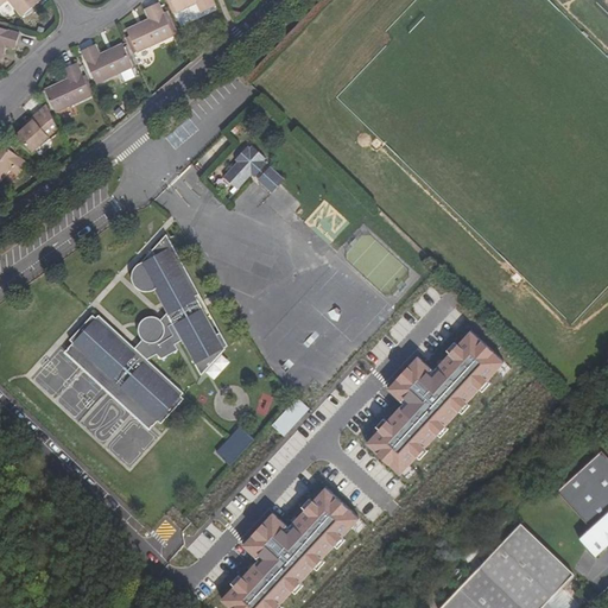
[(0,0),(0,7),(8,1),(21,18),(40,2),(38,0),(0,0)]
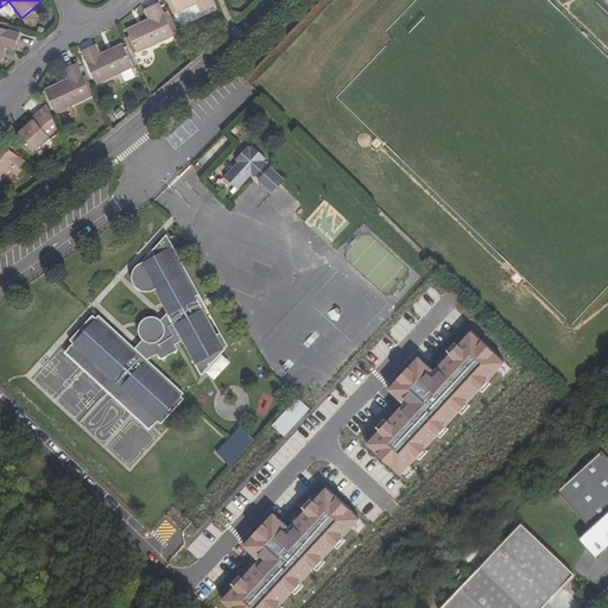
[(215,7),(211,0),(171,0),(178,13),(196,5),(201,13),(215,7)]
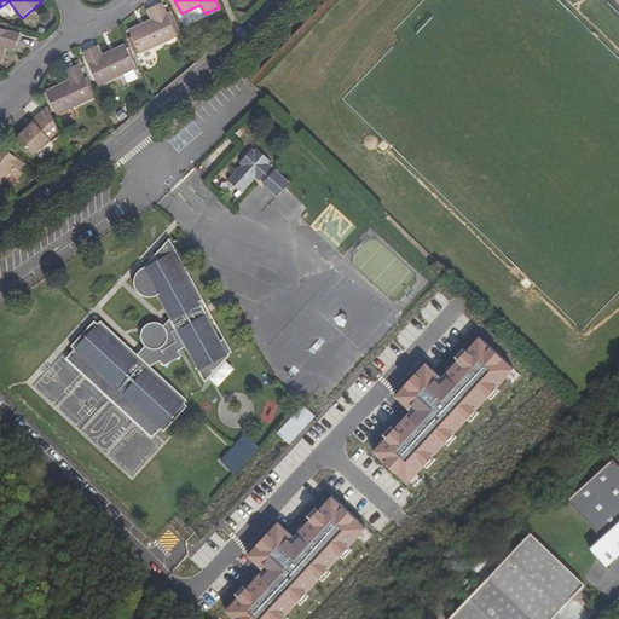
[(178,36),(162,3),(148,10),(152,21),(131,32),(142,53),(178,36)]
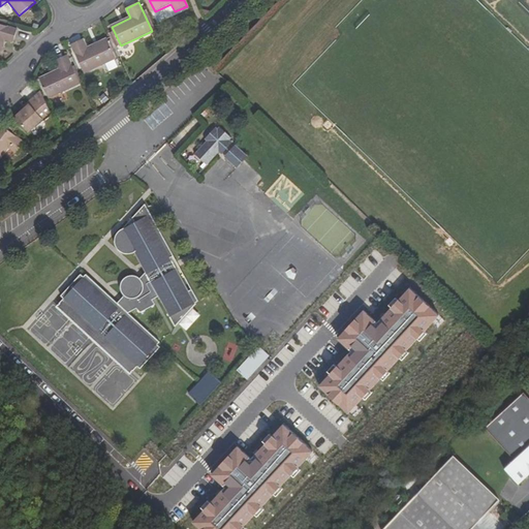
[(12,42),(17,30),(0,25),(0,52),(4,39),(12,42)]
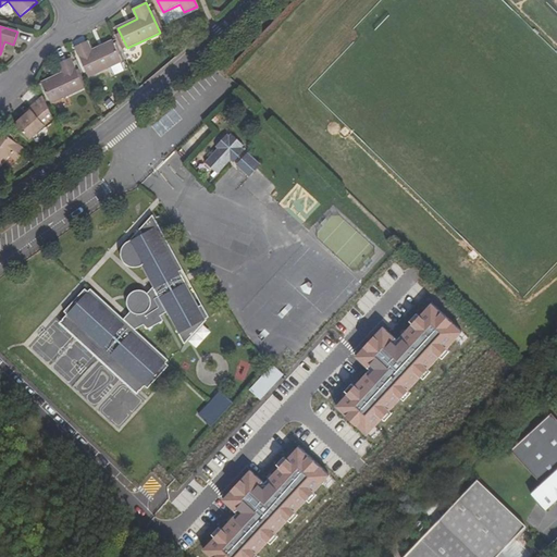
[(93,50),(88,41),(76,47),(90,77),(123,62),(113,41),(93,50)]
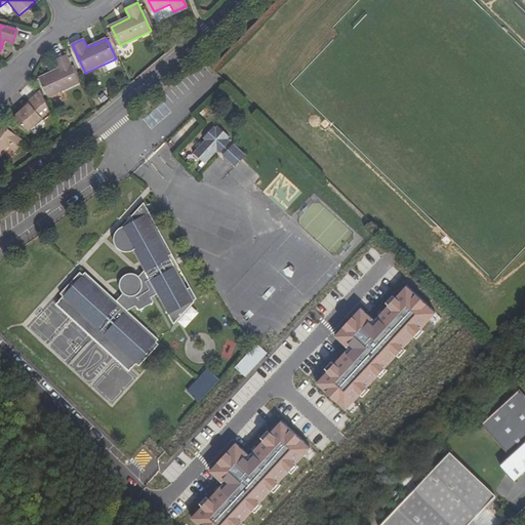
[(123,52),(133,48),(131,42),(120,46),(123,52)]
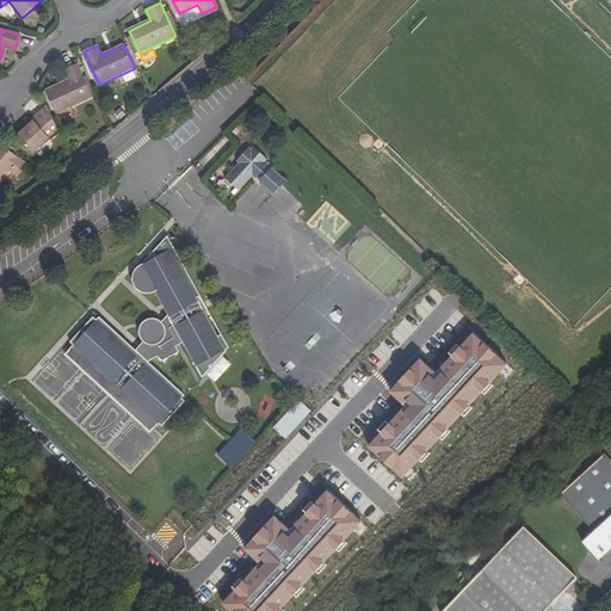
[(92,97),(76,63),(63,69),(68,80),(45,91),(56,113),(92,97)]
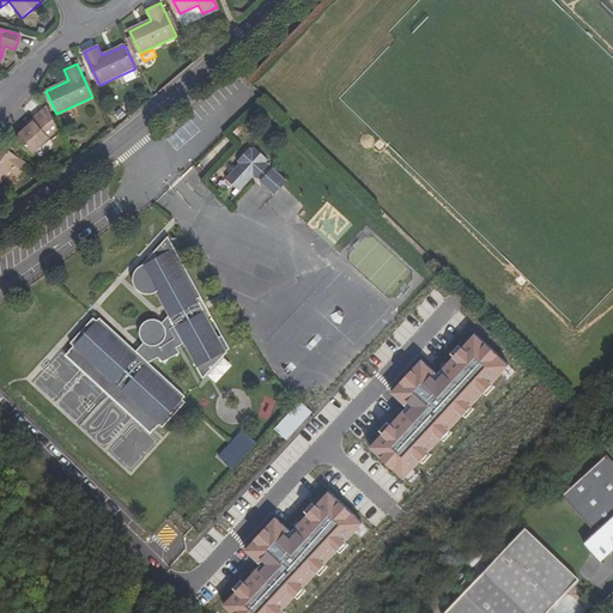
[(50,140),(49,138),(59,131),(48,108),(32,121),(35,123),(18,137),(34,155),(50,140)]
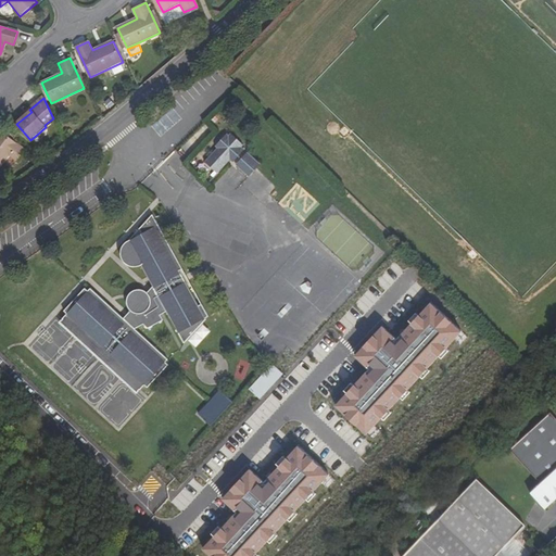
[(15,161),(24,151),(0,130),(0,164),(8,155),(15,161)]
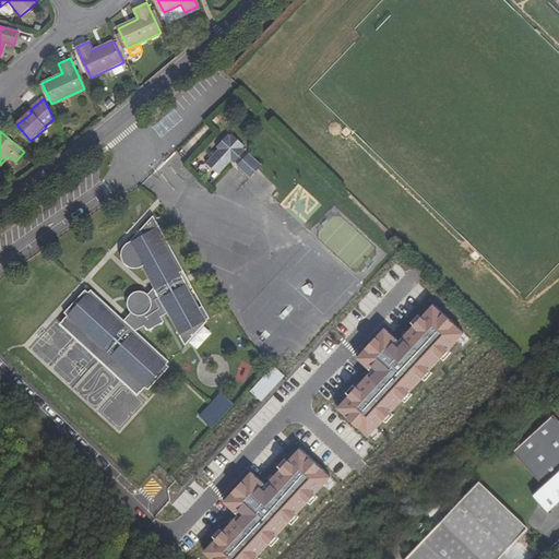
[(237,158),(237,159),(247,150),(246,150),(245,149),(245,146),(246,144),(234,133),(233,133),(230,134),(228,133),(218,145),(219,147),(207,162),(219,173),(232,159),(233,157),(235,157),(237,158)]
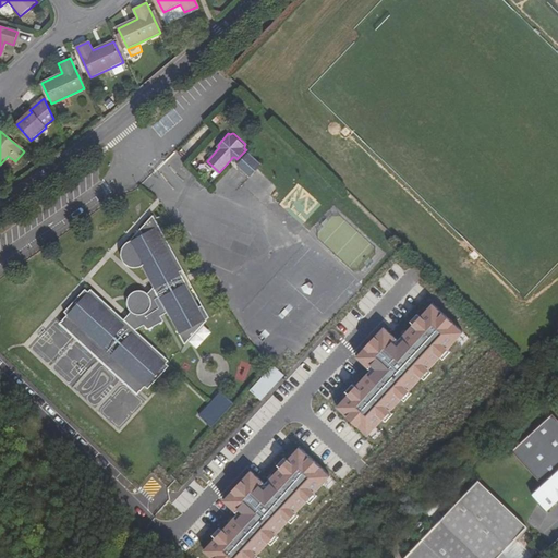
[(251,176),(257,169),(262,164),(249,152),(243,157),(246,160),(239,166),(251,176)]
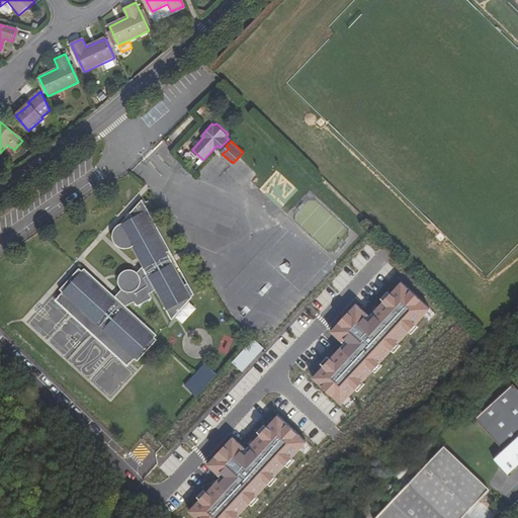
[(229,149),(226,146),(220,153),(222,154),(229,149)]
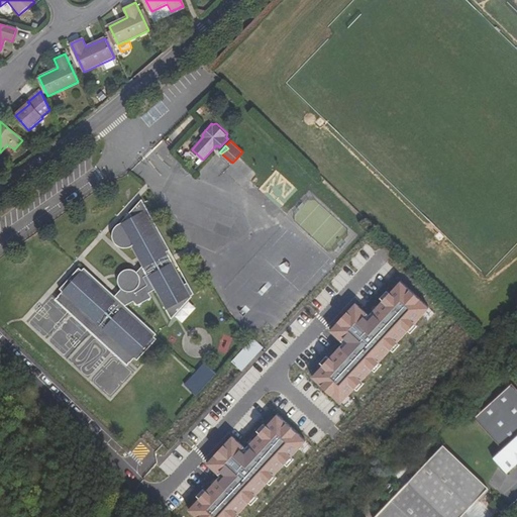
[(81,269),(80,268),(61,289),(64,292),(57,298),(85,310),(97,322),(100,319),(107,325),(103,329),(115,339),(128,364),(129,365),(135,358),(139,359),(159,339),(156,336),(158,333),(128,306),(134,302),(139,305),(152,297),(151,293),(157,290),(173,318),(193,297),(193,295),(195,294),(189,282),(186,283),(169,251),(171,249),(143,199),(130,213),(134,218),(130,222),(121,221),(114,227),(112,235),(112,236),(114,241),(118,244),(122,247),(127,247),(132,246),(143,266),(137,272),(135,271),(130,269),(125,269),(121,271),(119,272),(118,276),(117,281),(119,285),(122,289),(115,295),(85,268),(83,270),(81,269)]
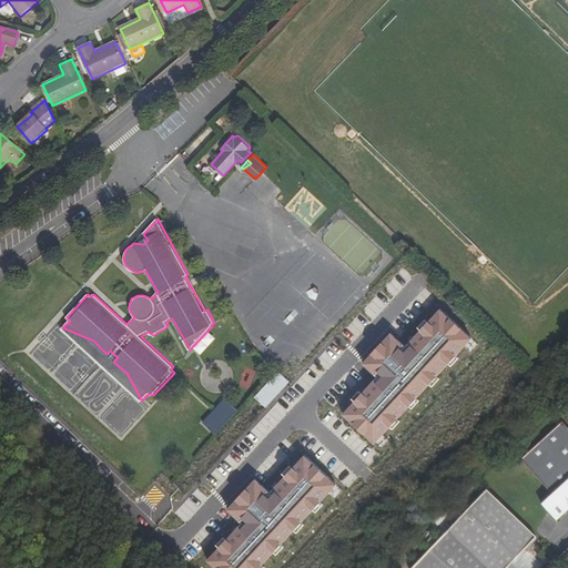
[(472,340),(440,311),(404,350),(393,338),(365,367),(378,378),(343,415),(374,444),(472,340)]
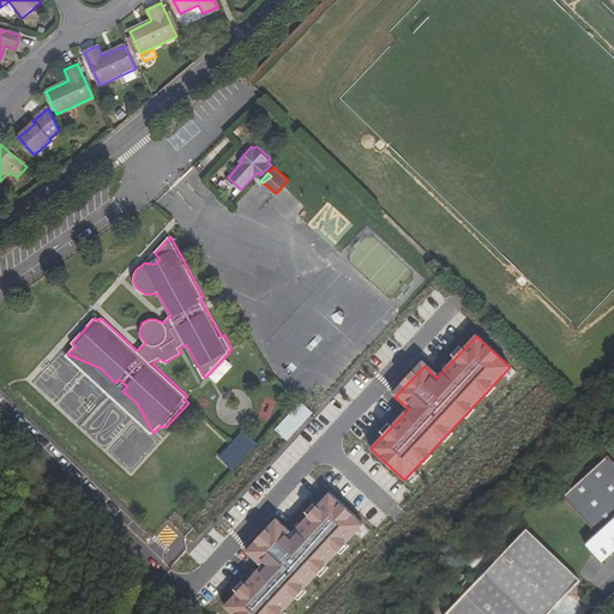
[(101,368),(67,354),(152,432),(137,403),(122,391),(127,386),(119,379),(115,383),(101,368)]
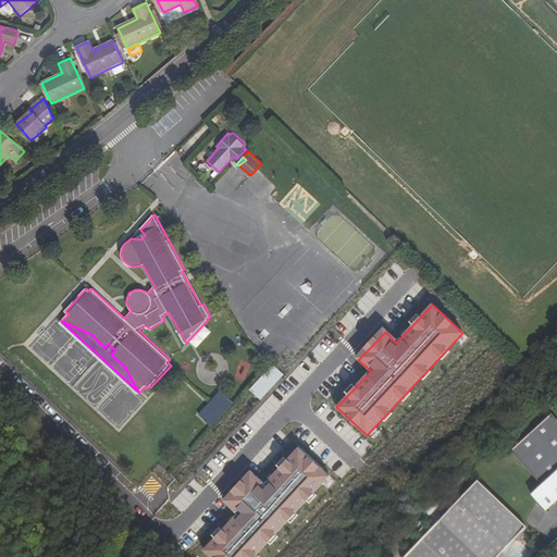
[(197,345),(212,332),(206,325),(192,337),(197,345)]
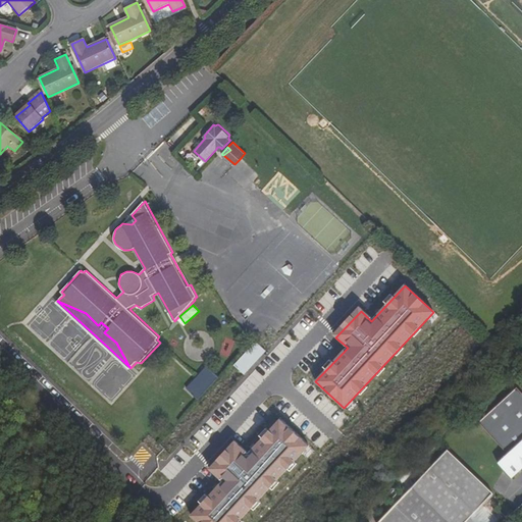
[(200,400),(220,377),(209,366),(188,388),(200,400)]
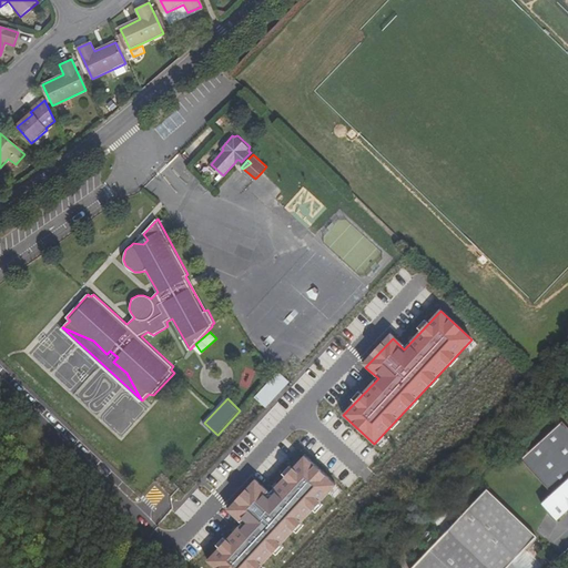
[(567,427),(563,423),(520,460),(553,496),(543,506),(556,519),(567,508),(567,427)]
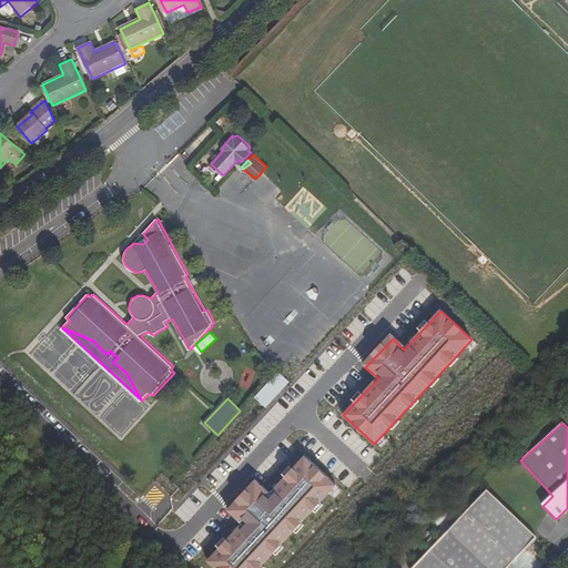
[(256,567),(335,483),(305,454),(267,493),(255,482),(229,510),(244,525),(209,561),(215,567),(256,567)]
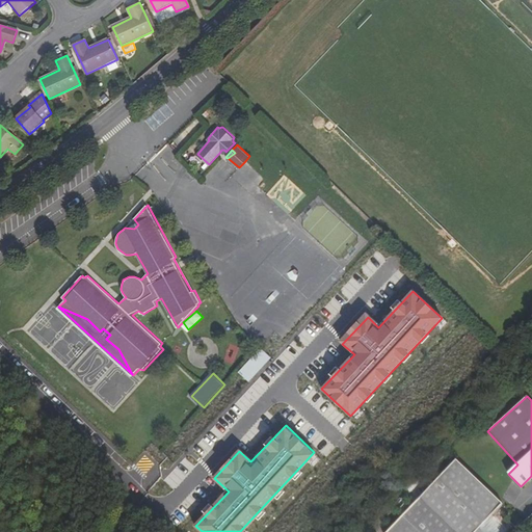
[(476,531),(503,504),(457,459),(387,531),(476,531)]
